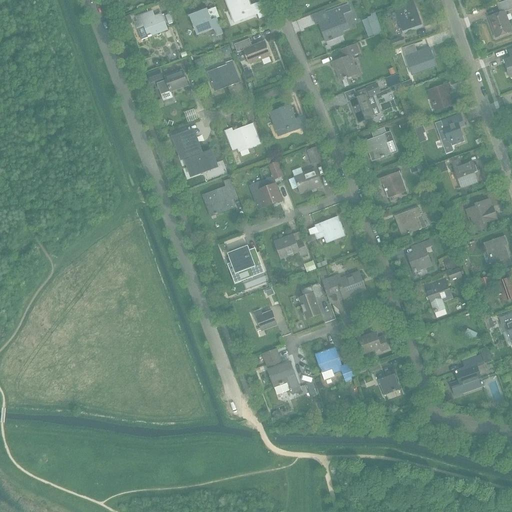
[(258,18),(265,15),(260,2),(250,6),(248,0),(225,0),(232,18),(244,13),(246,18),(257,13),(258,18)]
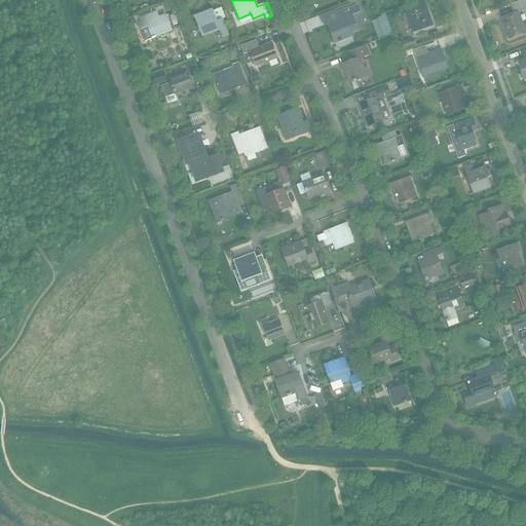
[(509,39),(525,33),(518,12),(525,9),(525,2),(525,0),(521,0),(510,4),(513,13),(501,17),(509,39)]
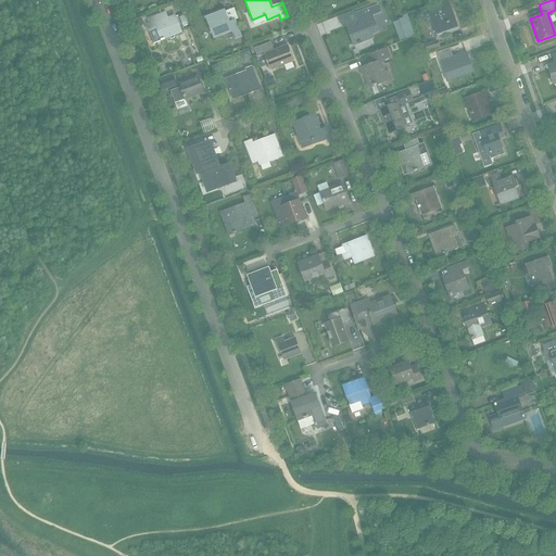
[(447,1),(439,4),(428,9),(438,36),(457,28),(447,1)]
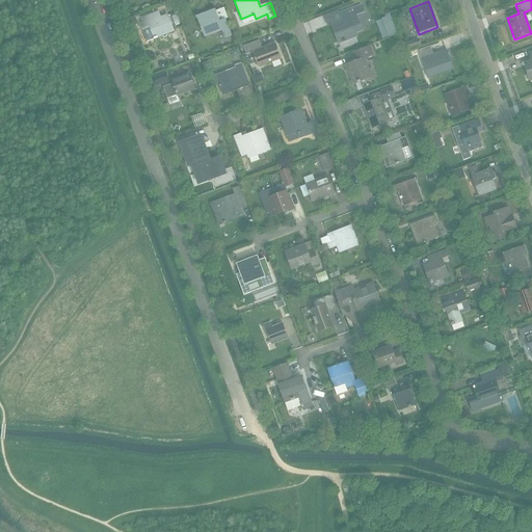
[(362,31),(355,15),(365,11),(362,4),(353,7),(337,14),(340,20),(330,24),(338,44),(356,36),(355,33),(362,31)]
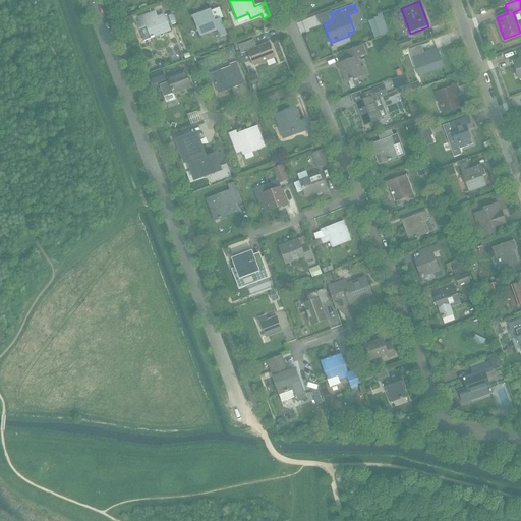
[(220,18),(215,20),(210,7),(192,13),(198,31),(216,24),(220,36),(226,34),(220,18)]
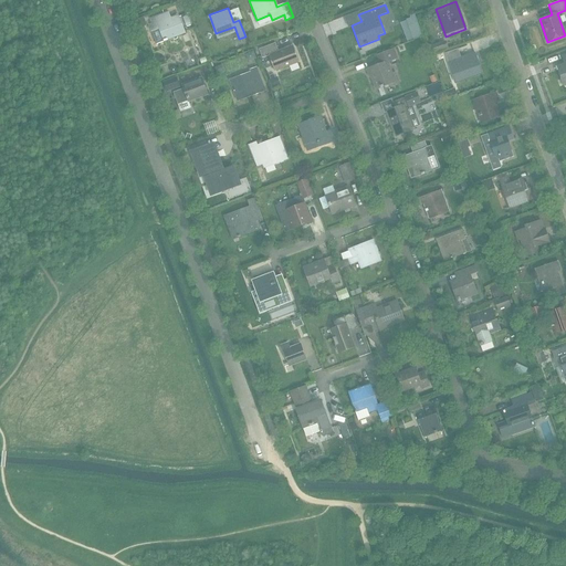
[(152,24),(149,25),(156,44),(164,41),(185,33),(178,14),(166,19),(164,12),(149,18),(152,24)]
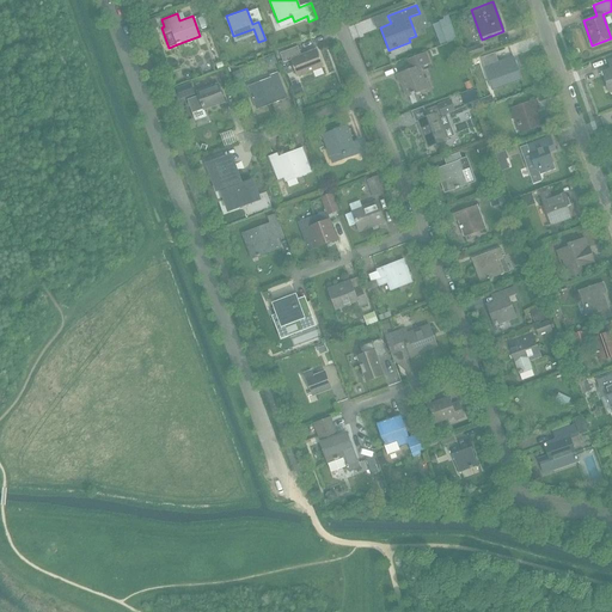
[(298,47),(280,53),(283,63),(291,60),(298,77),(324,67),(317,49),(301,55),(298,47)]
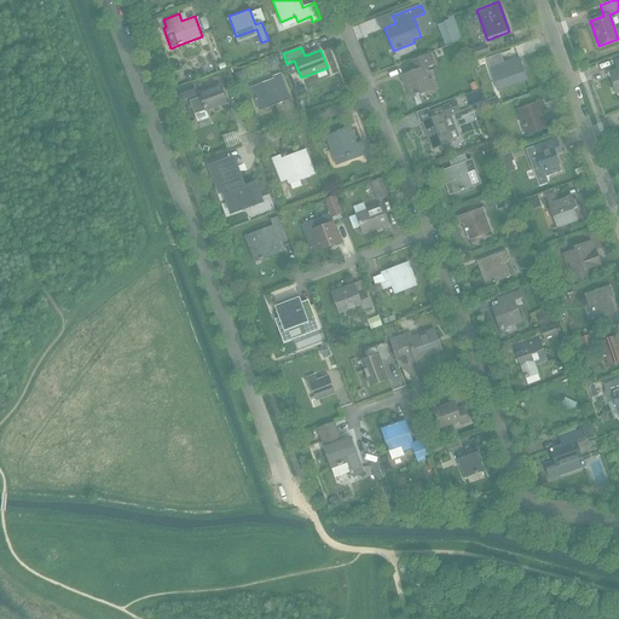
[(468,55),(470,62),(489,55),(486,47),(468,55)]
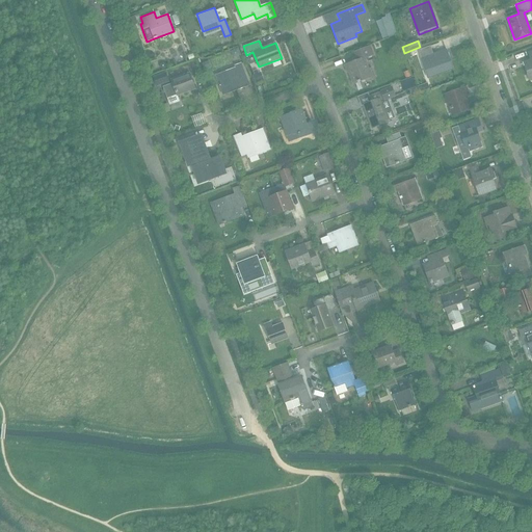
[(354,83),(374,76),(371,69),(369,70),(364,58),(372,55),(369,46),(354,52),(357,60),(344,65),(347,72),(350,71),(354,83)]
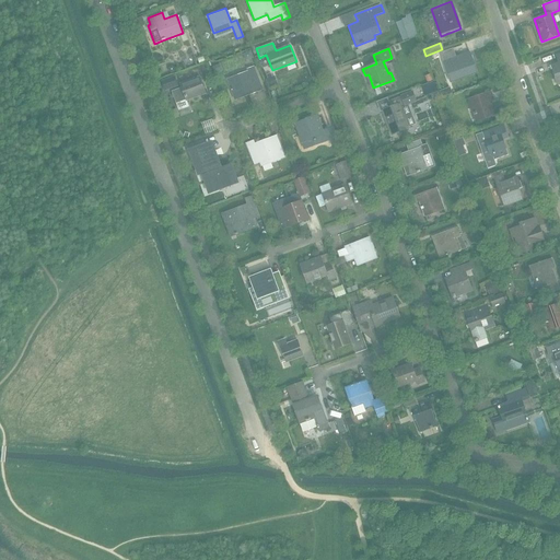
[(458,79),(476,72),(469,53),(443,61),(445,69),(454,66),(458,79)]
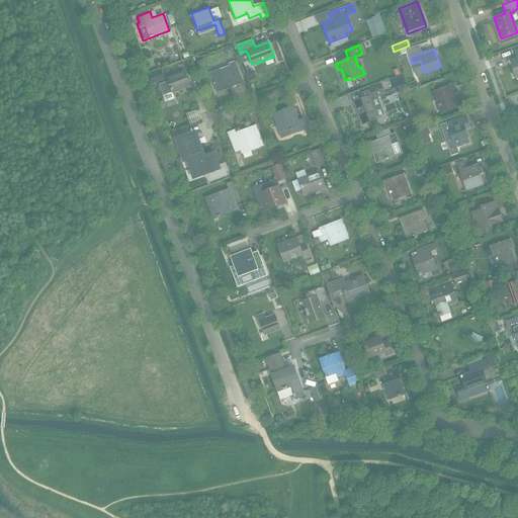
[(517,49),(516,50),(517,54),(517,57),(509,60),(513,71),(515,71),(517,78),(517,49)]
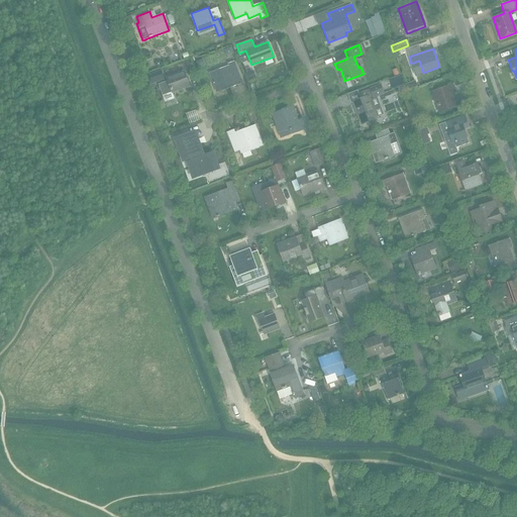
[(216,92),(236,85),(241,83),(234,62),(228,64),(229,66),(209,73),(216,92)]
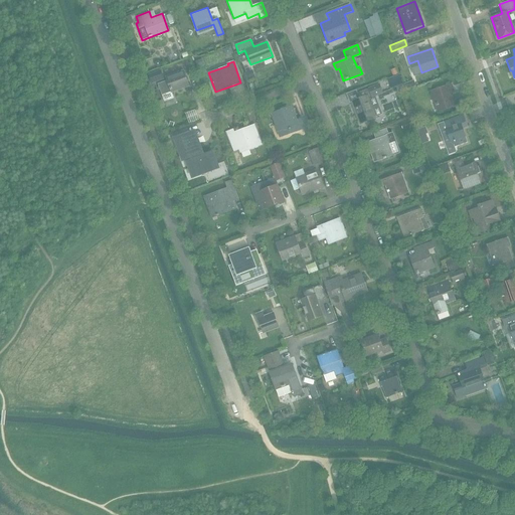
[(160,69),(148,73),(151,83),(163,79),(160,69)]
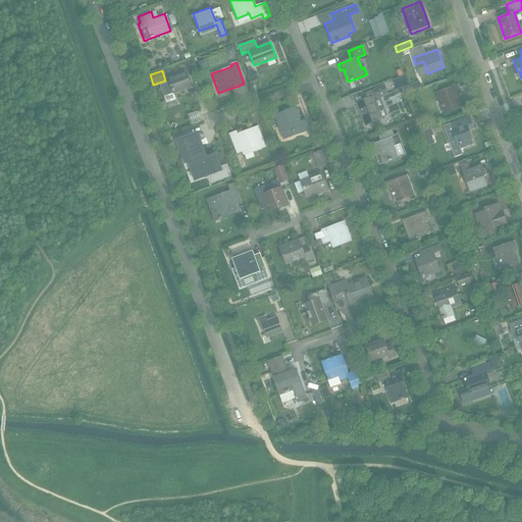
[(173,94),(192,88),(186,71),(167,77),(169,82),(160,85),(164,96),(166,103),(175,99),(173,94)]
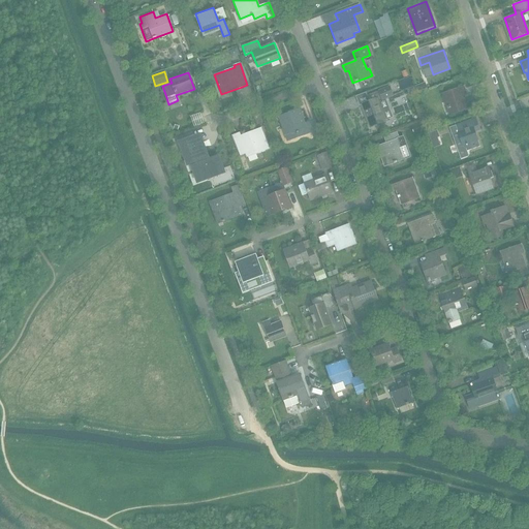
[(390,87),(367,95),(369,101),(362,104),(370,127),(386,121),(378,101),(393,95),(390,87)]
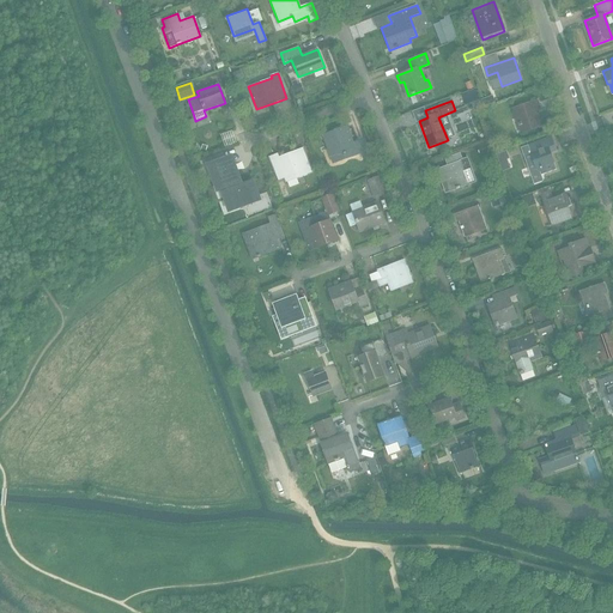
[(534,111),(540,109),(536,101),(513,109),(516,117),(517,117),(522,132),(540,126),(534,111)]
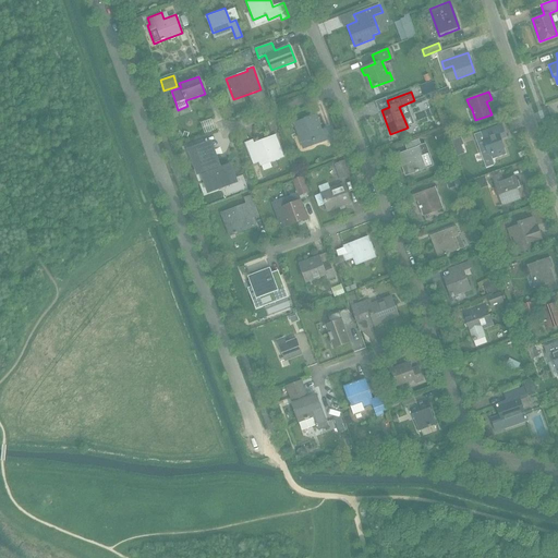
[(330,144),(337,142),(331,126),(322,130),(315,114),(293,123),(301,143),(312,140),(314,140),(315,144),(328,138),(330,144)]
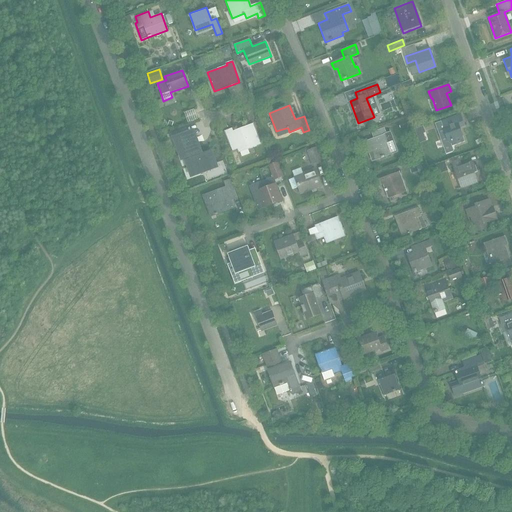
[(459,127),(464,125),(460,114),(440,121),(441,123),(432,126),(434,131),(437,130),(442,143),(450,140),(452,145),(464,141),(459,127)]
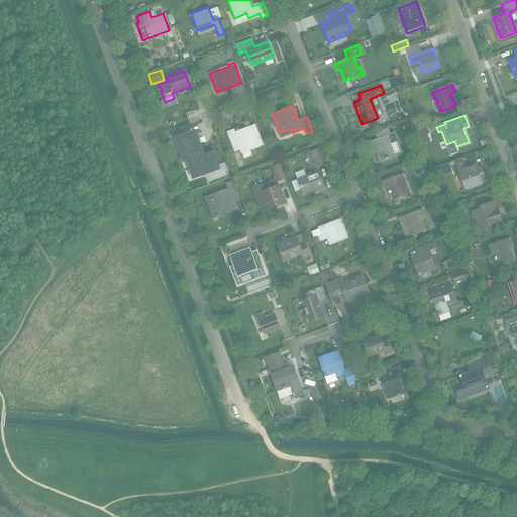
[(233,130),(227,132),(234,150),(240,148),(241,152),(262,144),(254,125),(234,133),(233,130)]
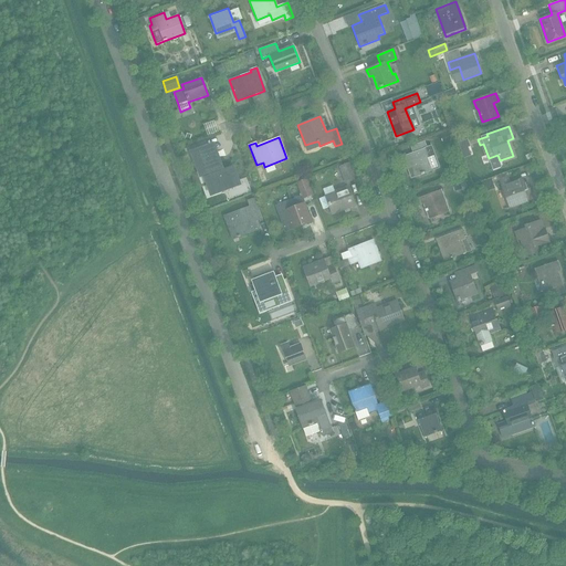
[(460,149),(472,145),(470,138),(458,143),(460,149)]
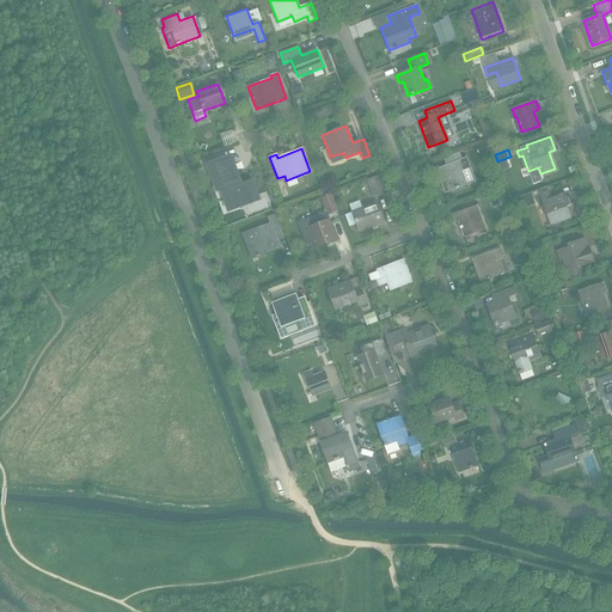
[(466,158),(460,160),(458,154),(445,159),(447,165),(436,170),(441,183),(445,182),(448,190),(466,184),(461,171),(469,167),(466,158)]
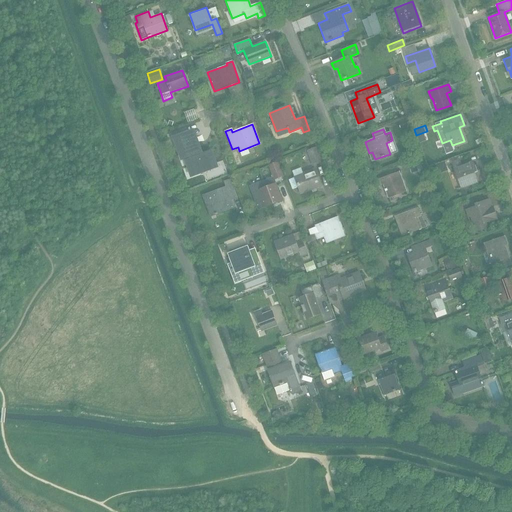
[(190,131),(173,137),(181,159),(189,156),(195,174),(216,166),(211,151),(202,155),(198,142),(193,140),(190,131)]
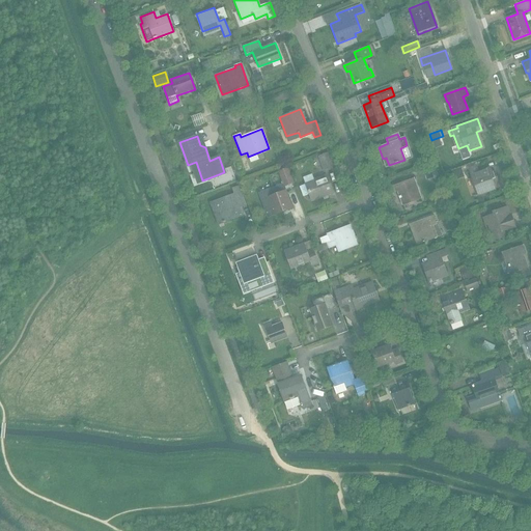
[(324,171),(334,167),(329,152),(318,156),(324,171)]
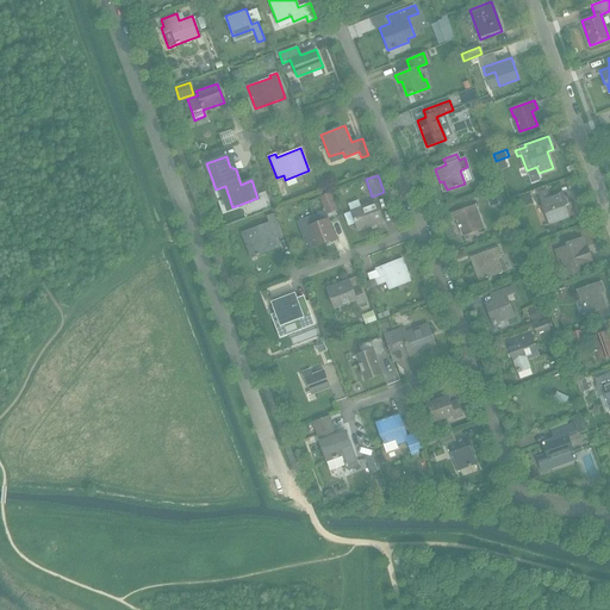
[(567,211),(573,209),(568,197),(566,198),(564,193),(549,198),(547,191),(537,194),(545,212),(547,211),(551,223),(568,217),(567,211)]
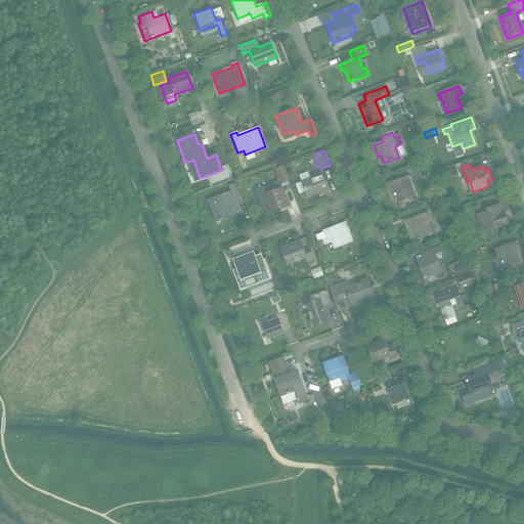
[(280,184),(290,180),(285,166),(274,169),(280,184)]
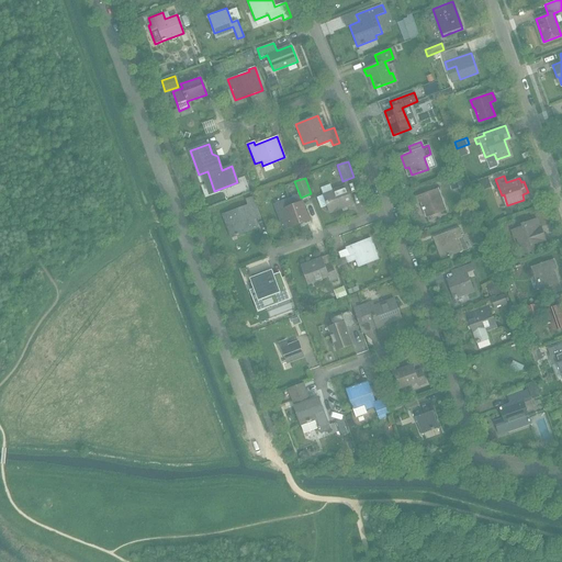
[(323,195),(317,198),(321,208),(327,205),(329,213),(352,204),(346,184),(332,190),(329,184),(321,188),(323,195)]
